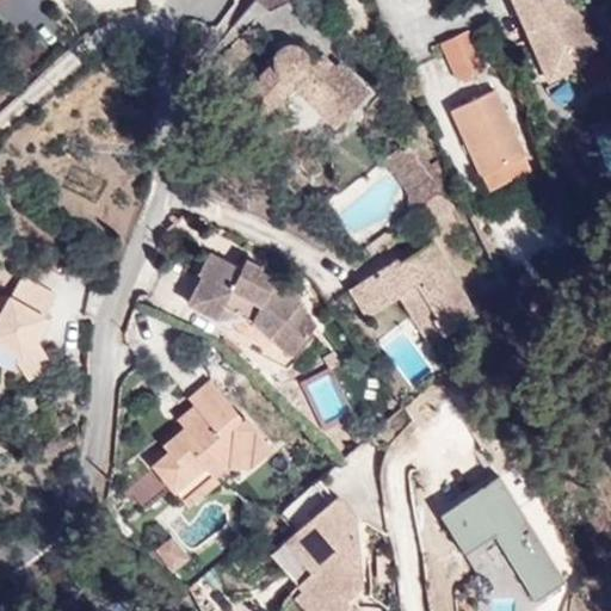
[(261,0),(270,11),(292,0),(261,0)]
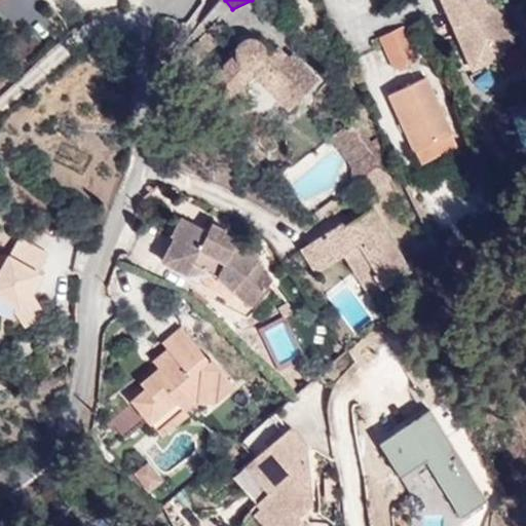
[(442,0),(472,67),(495,55),(493,49),(512,41),(499,10),(489,5),(486,0),(442,0)]
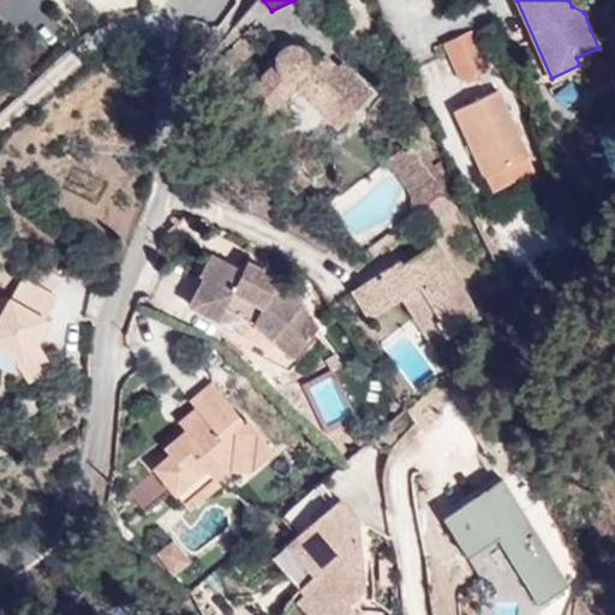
[(443,45),(459,81),(488,67),(472,31),(443,45)]
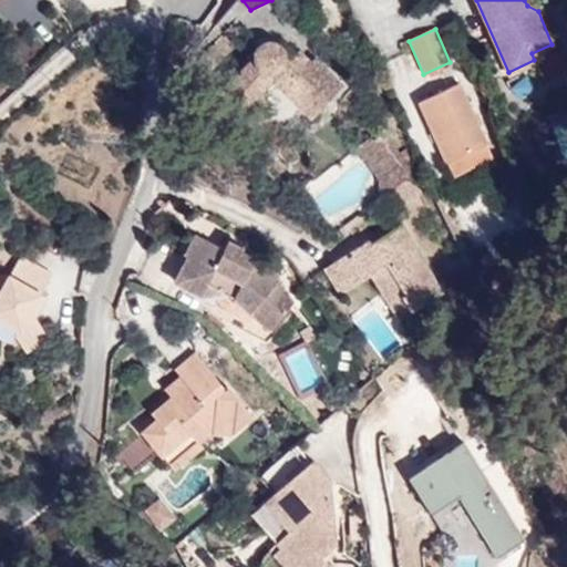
[(272,80),(311,116),(340,84),(312,59),(308,63),(296,51),(291,58),(270,40),(263,40),(258,42),(254,48),(251,57),(225,86),(246,107),(272,80)]
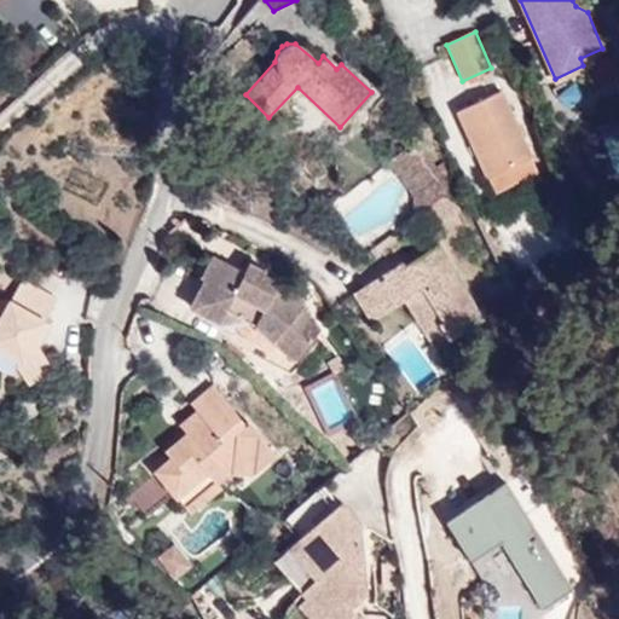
[(485,177),(489,174),(526,157),(530,154),(521,137),(516,125),(501,91),(457,111),(485,177)]
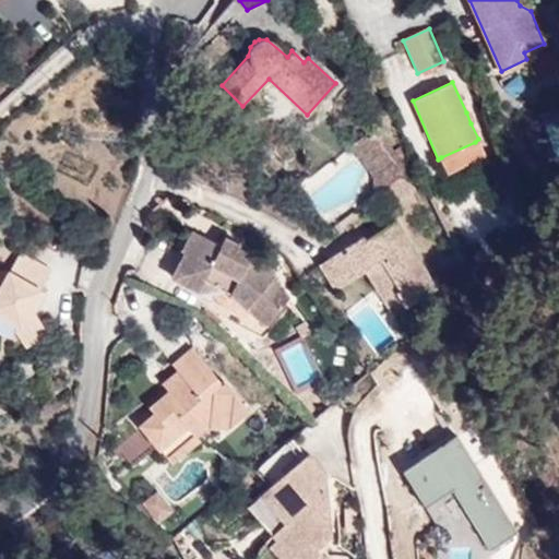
[(472,110),(466,113),(471,123),(477,120),(472,110)]
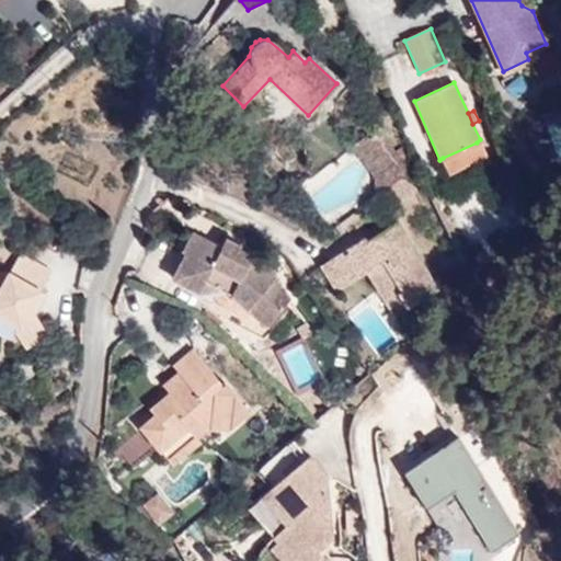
[(373,178),(378,193),(401,175),(371,133),(353,146),(373,178)]
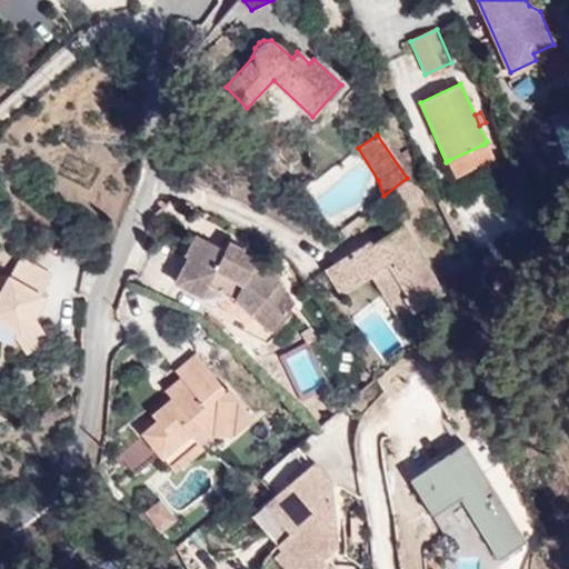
[(483,145),(449,160),(457,177),(490,160),(483,145)]
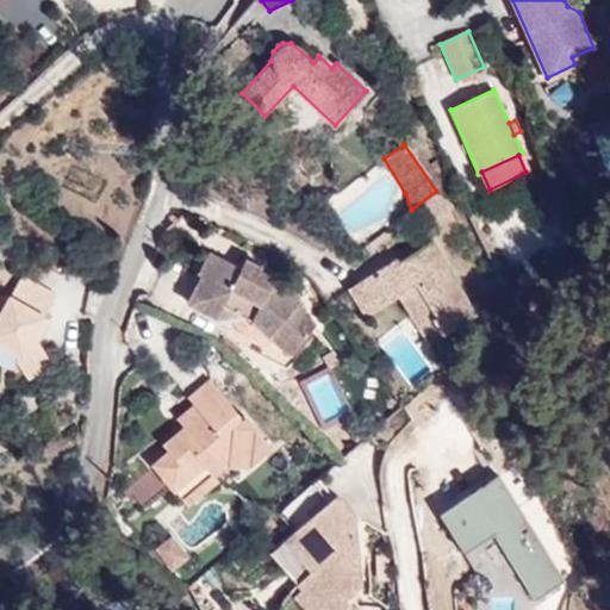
[(431,318),(441,335),(474,315),(431,242),(398,263),(393,259),(352,287),(366,313),(398,294),(416,284),(436,316),(431,318)]
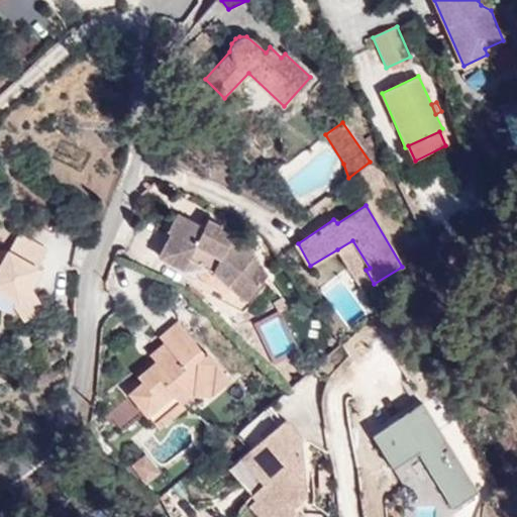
[(162,256),(184,268),(191,256),(214,270),(244,299),(266,277),(251,259),(254,253),(246,245),(231,238),(233,234),(220,227),(217,233),(202,225),(177,212),(168,231),(172,234),(162,256)]
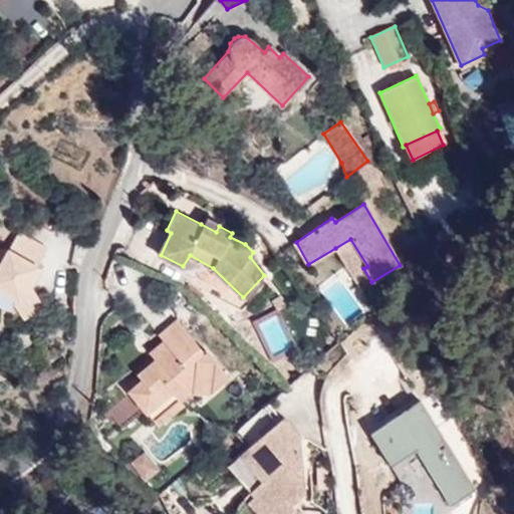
[(206,216),(201,224),(216,232),(219,226),(220,223),(206,216)]
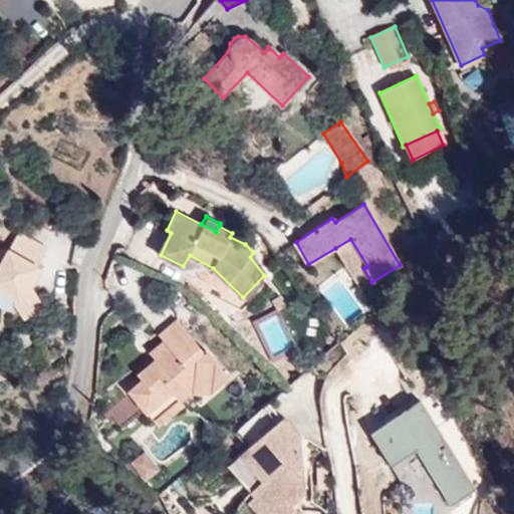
[(9,248),(0,247),(0,285),(19,297),(13,303),(22,317),(41,303),(28,282),(46,247),(18,232),(9,248)]
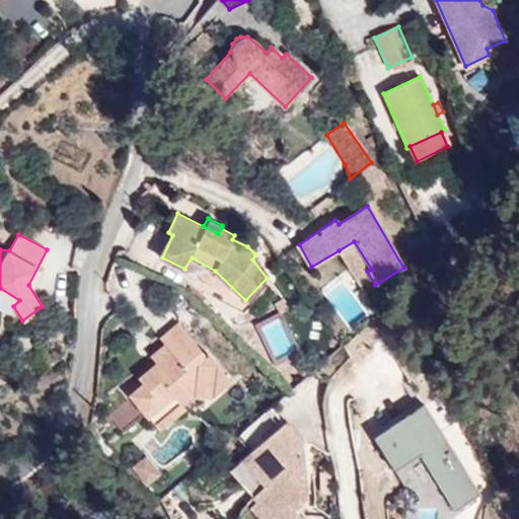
[(364,292),(375,285),(367,271),(371,269),(354,241),(339,250),(345,258),(364,292)]
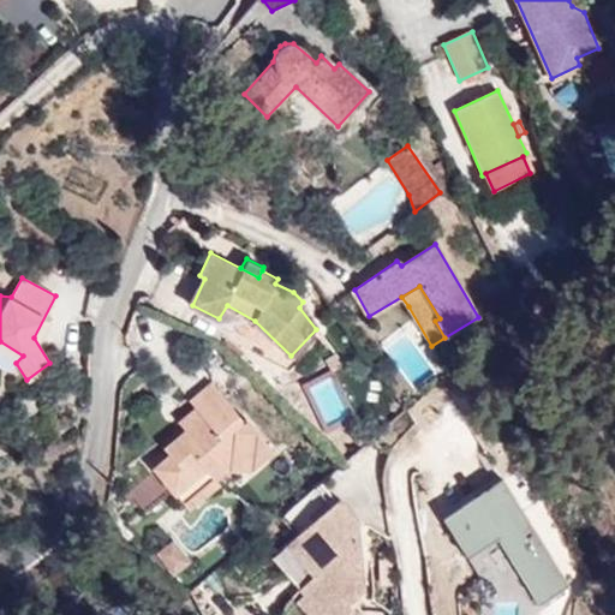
[(227,305),(219,318),(216,323),(256,351),(290,368),(296,359),(291,356),(255,321),(227,305)]
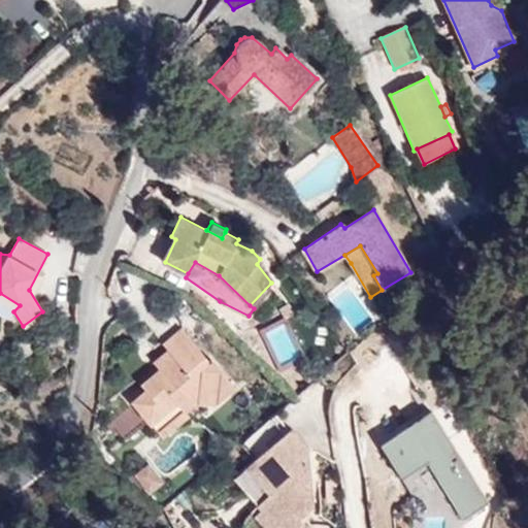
[(156,377),(143,388),(155,401),(167,392),(176,402),(184,411),(195,402),(205,393),(213,404),(234,387),(211,359),(208,361),(182,328),(164,343),(167,349),(146,366),(156,377)]
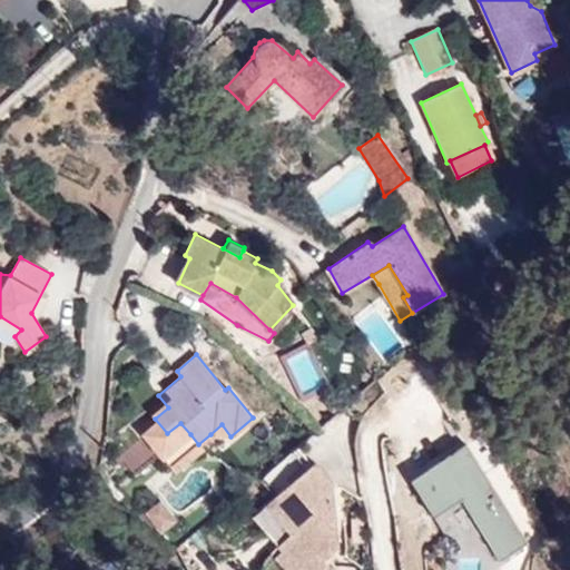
[(167,433),(155,419),(141,431),(163,458),(190,434),(180,423),(167,433)]
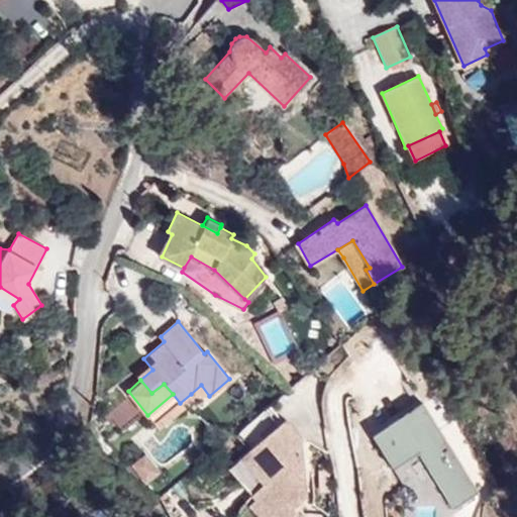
[(191,394),(209,396),(201,385),(191,394)]
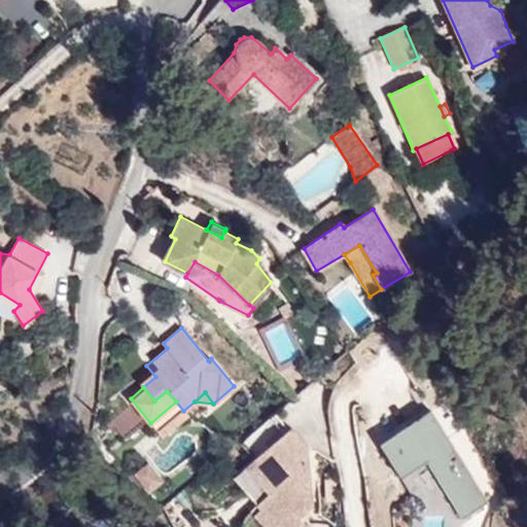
[(401,471),(429,455),(464,515),(490,500),(433,402),(380,433),(401,471)]
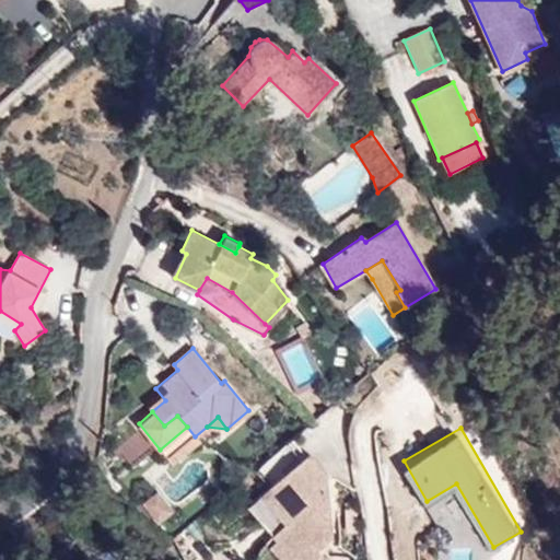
[(270,536),(276,533),(282,526),(310,559),(324,559),(315,549),(330,536),(324,473),(306,457),(247,506),(270,536)]
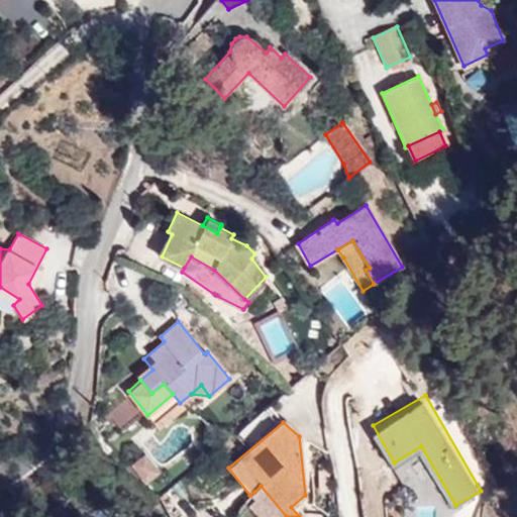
[(159,472),(145,454),(132,463),(146,481),(159,472)]
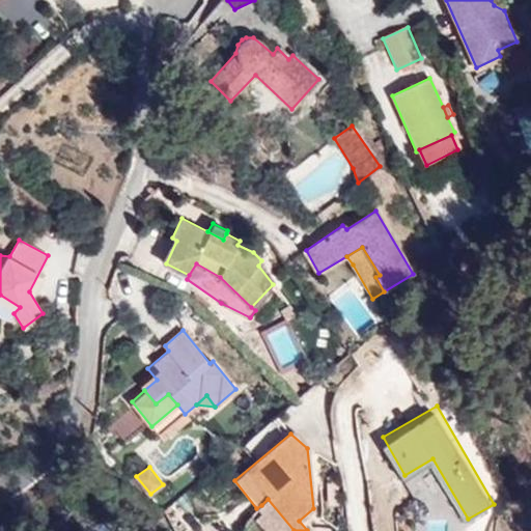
[(294,530),(268,499),(261,505),(282,530),(294,530)]
